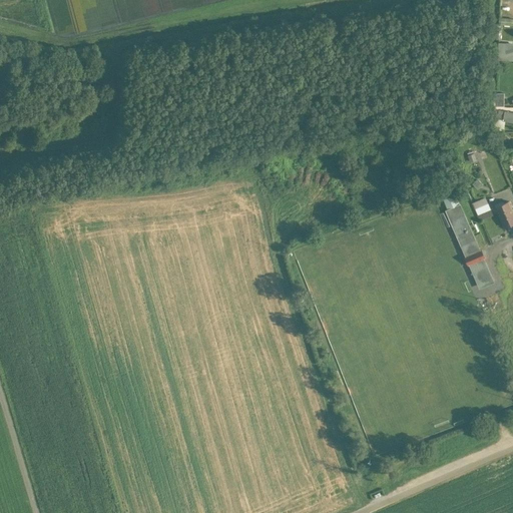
[(505,60),(512,60),(512,42),(500,42),(499,48),(505,48),(505,60)]
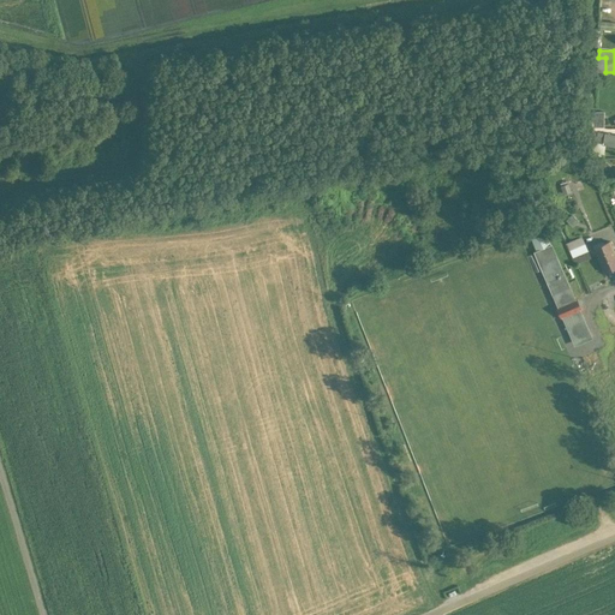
[(603,147),(614,149),(614,133),(607,132),(603,147)]
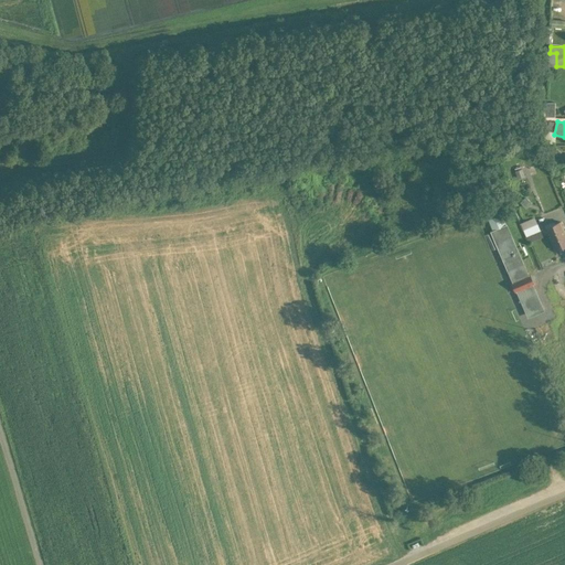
[(496,195),(483,199),(488,211),(499,208),(496,195)]
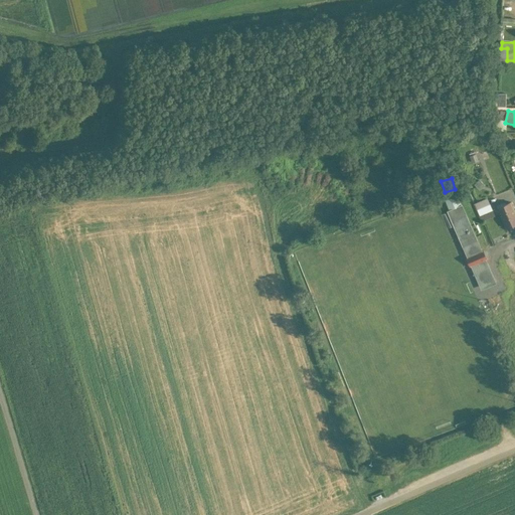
[(456,192),(445,197),(450,210),(462,205),(456,192)]
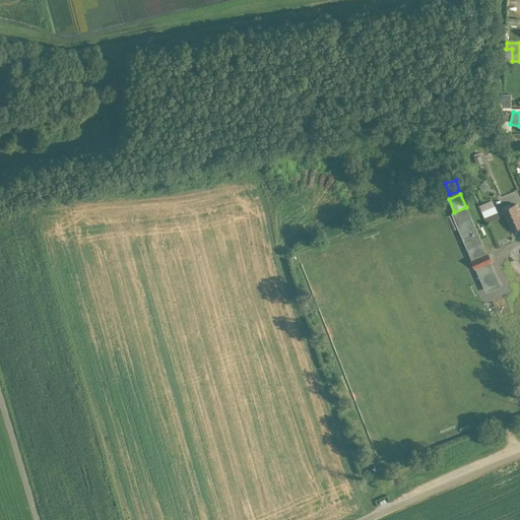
[(494,199),(478,204),(484,221),(500,216),(494,199)]
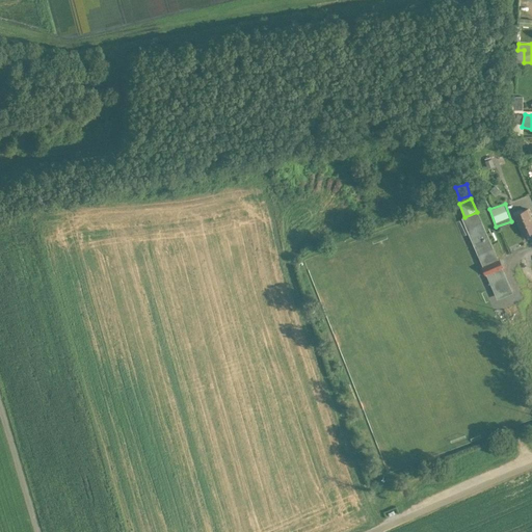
[(531,217),(528,209),(513,215),(523,236),(531,231),(531,217)]
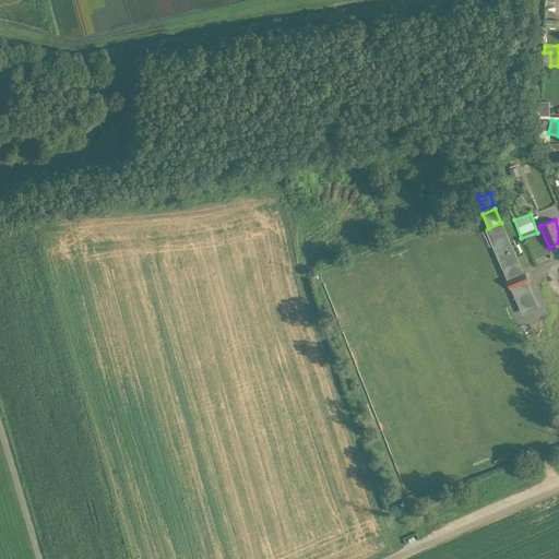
[(518,261),(501,223),(488,228),(504,266),(518,261)]
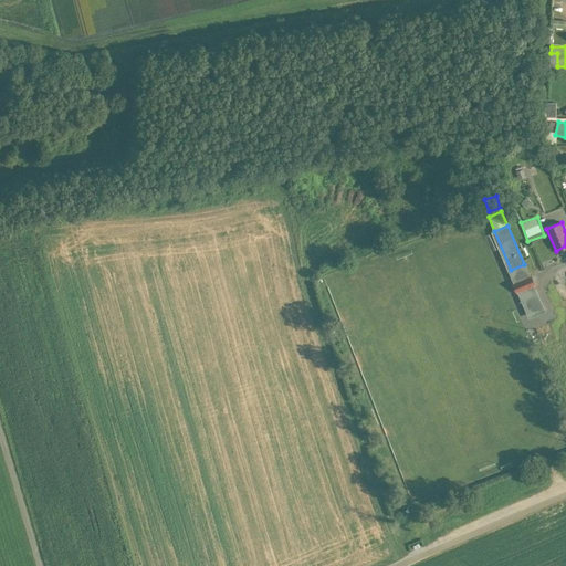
[(524,264),(511,270),(516,282),(530,276),(524,264)]
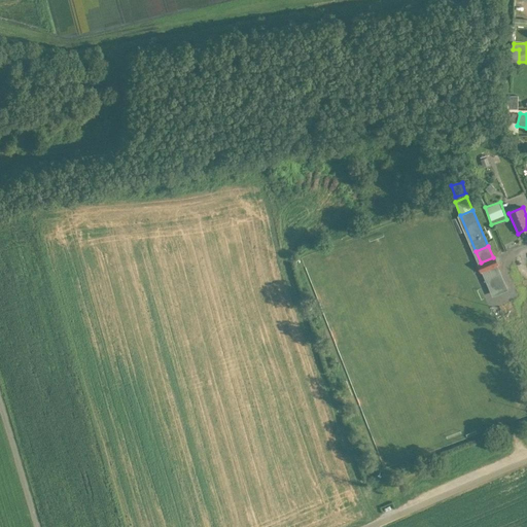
[(506,288),(496,266),(485,271),(494,293),(506,288)]
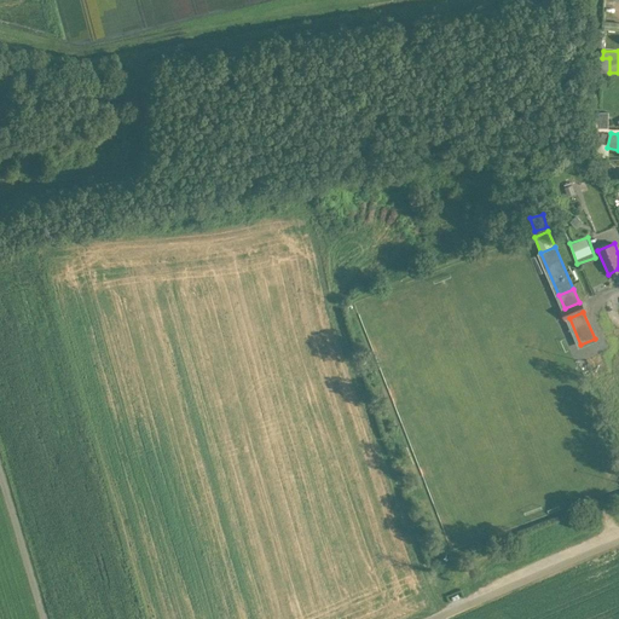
All buildings are outlined.
